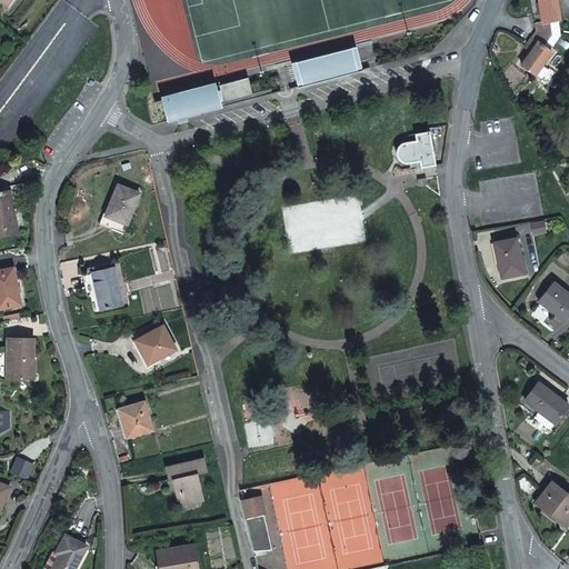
[(538,0),(541,21),(533,21),(536,32),(550,35),(549,20),(559,19),(555,0),(538,0)]
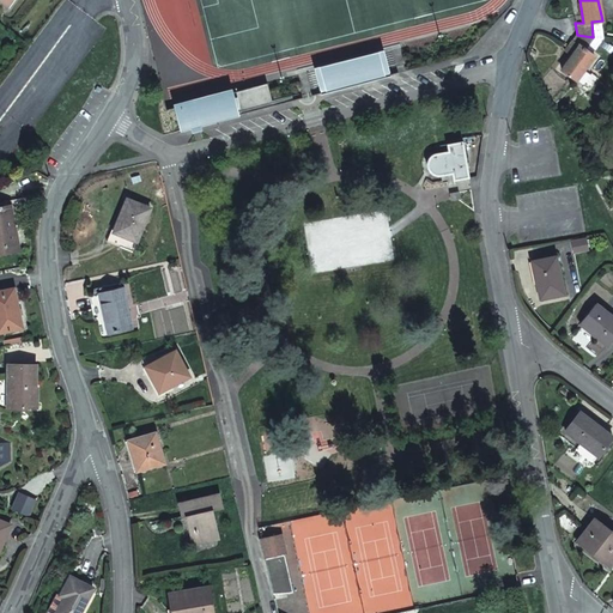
[(577,35),(572,42),(578,46),(563,71),(576,79),(594,55),(586,50),(593,37),(577,35)]
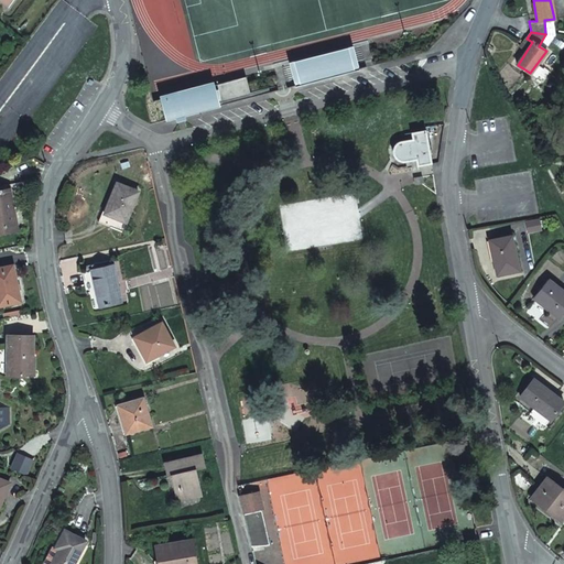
[(295,86),(359,69),(354,50),(290,66),(295,86)]
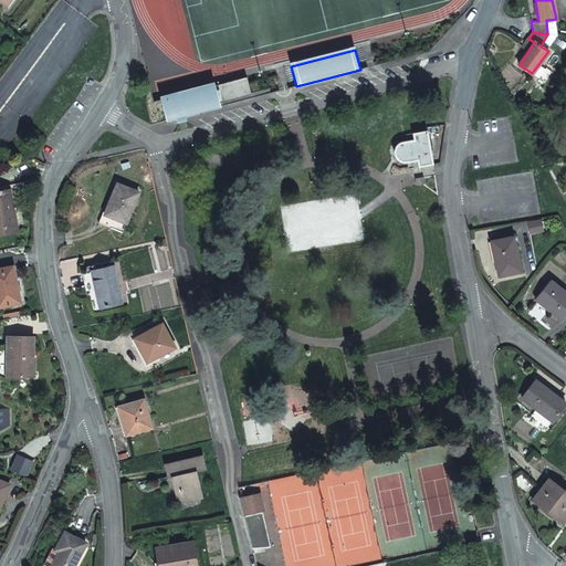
[(212,81),(160,94),(167,119),(252,97),(247,77),(215,86),(212,81)]
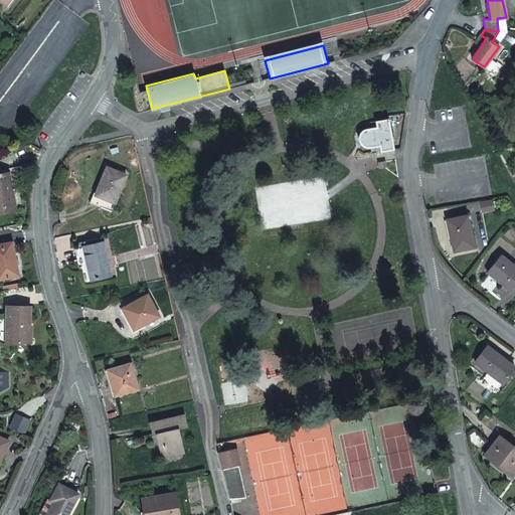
[(381,150),(394,148),(388,118),(379,120),(379,115),(369,117),(369,121),(366,122),(367,128),(363,129),(361,132),(359,135),(359,139),(361,142),(363,145),(367,147),(370,147),(379,145),(381,150)]
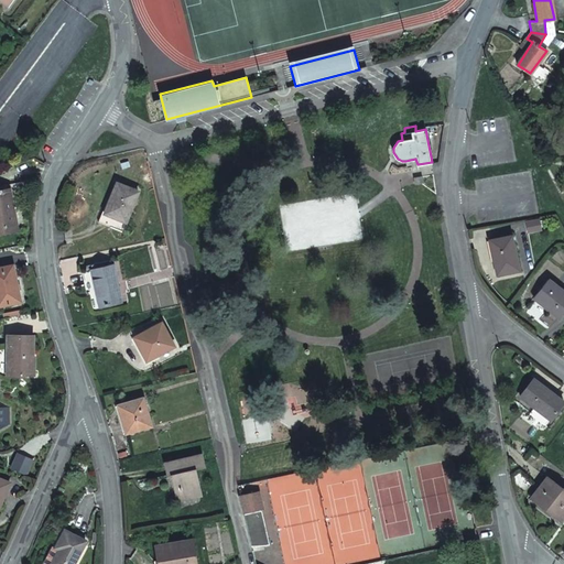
[(117,183),(106,213),(116,216),(112,227),(123,231),(138,191),(117,183)]
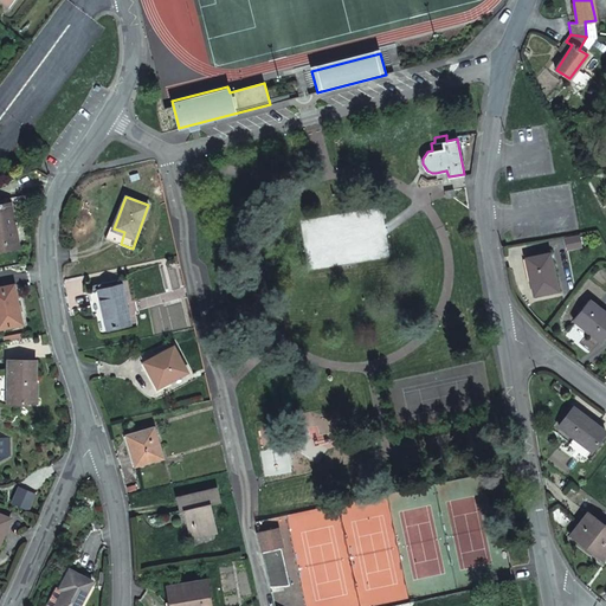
[(10,202),(0,204),(0,250),(19,246),(10,202)]
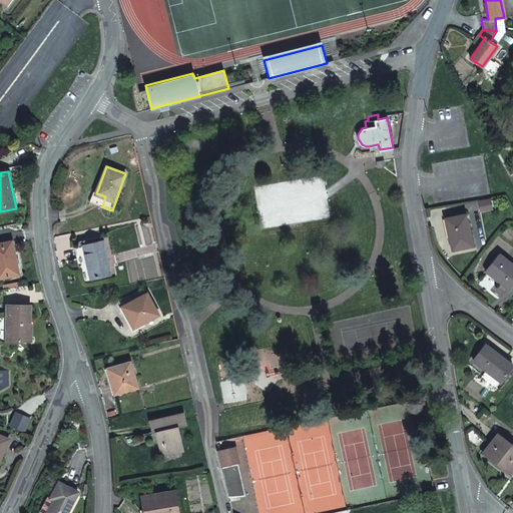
[(105,196),(96,193),(93,192),(89,202),(102,206),(105,196)]
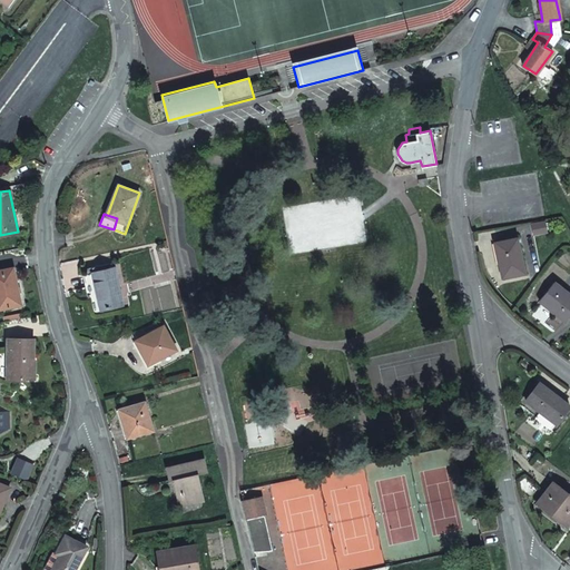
[(546,217),(532,220),(534,232),(548,228),(546,217)]
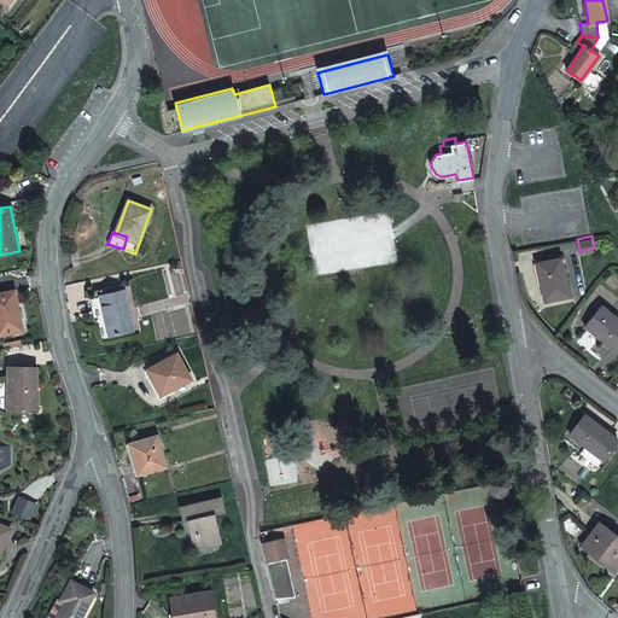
[(561,256),(536,262),(544,301),(570,295),(561,256)]
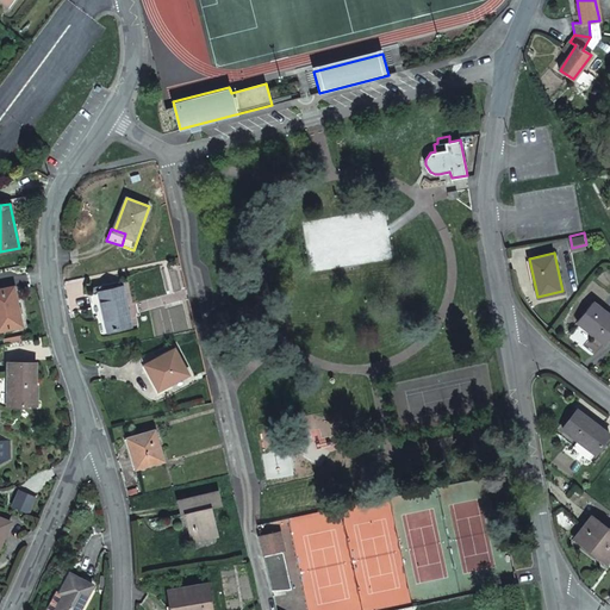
[(16,286),(0,288),(0,325),(1,330),(25,325),(16,286)]
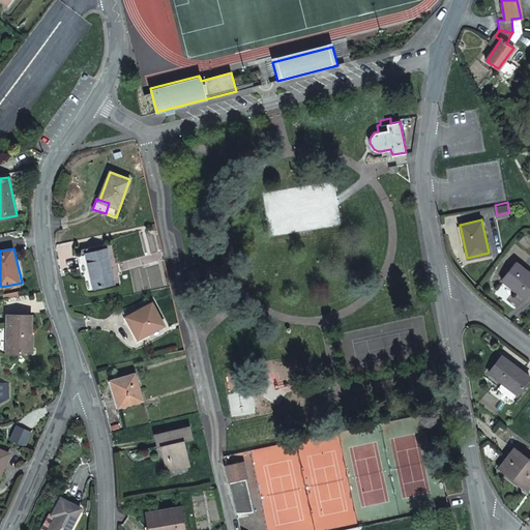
[(107,253),(80,259),(88,293),(116,286),(107,253)]
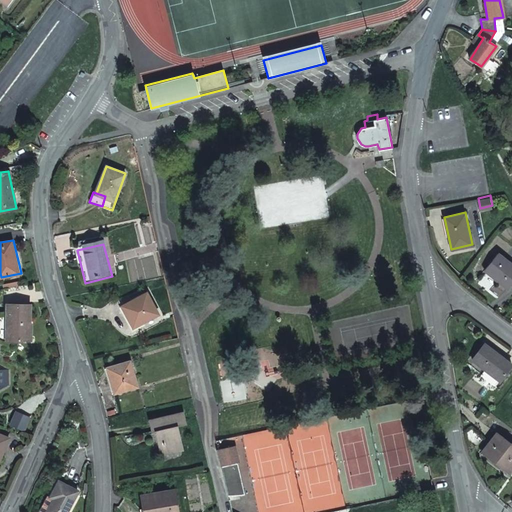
[(511,285),(511,261),(499,252),(486,269),(510,287),(511,285)]
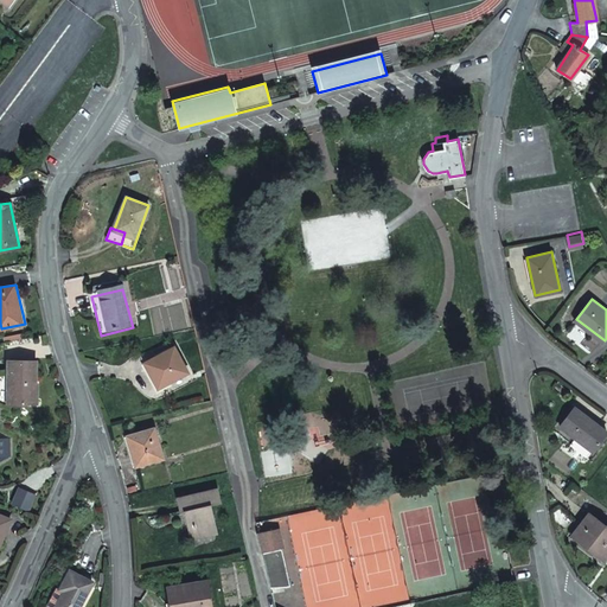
[(176,350),(145,365),(159,391),(189,376),(176,350)]
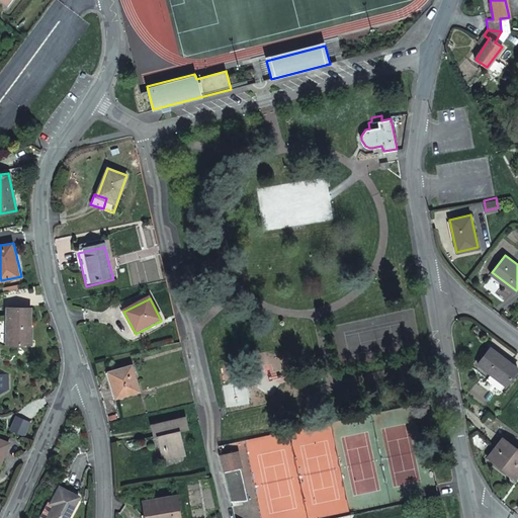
[(32,309),(10,308),(8,333),(10,333),(10,346),(22,347),(22,344),(32,345),(32,334),(31,333),(32,309)]
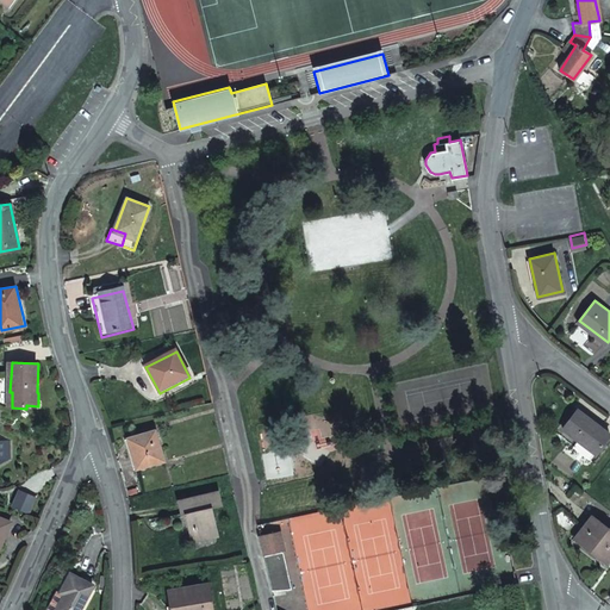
[(609,443),(609,433),(580,410),(565,429),(601,456),(609,443)]
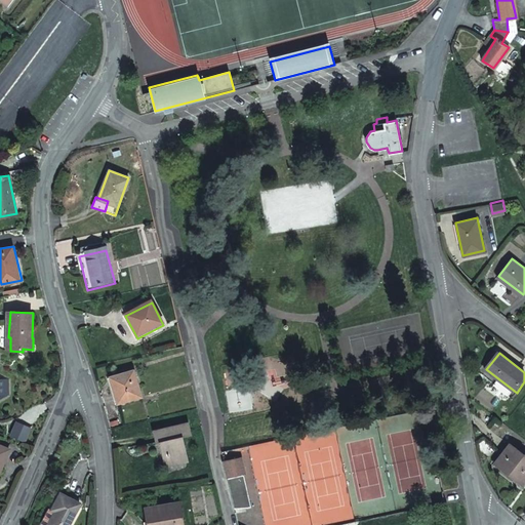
[(133,372),(110,380),(117,406),(142,399),(133,372)]
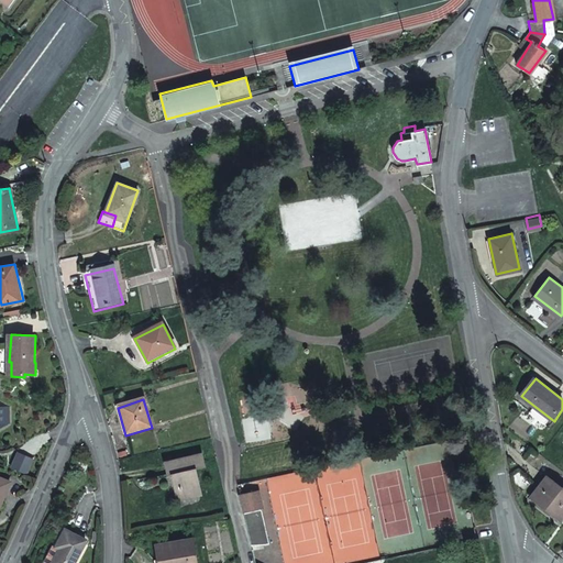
[(0,428),(10,423),(9,407),(0,403),(0,428)]
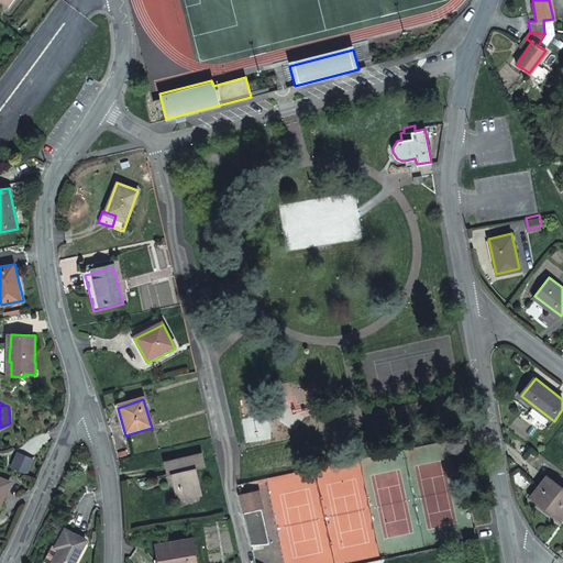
[(10,467),(26,475),(33,459),(18,452),(10,467)]
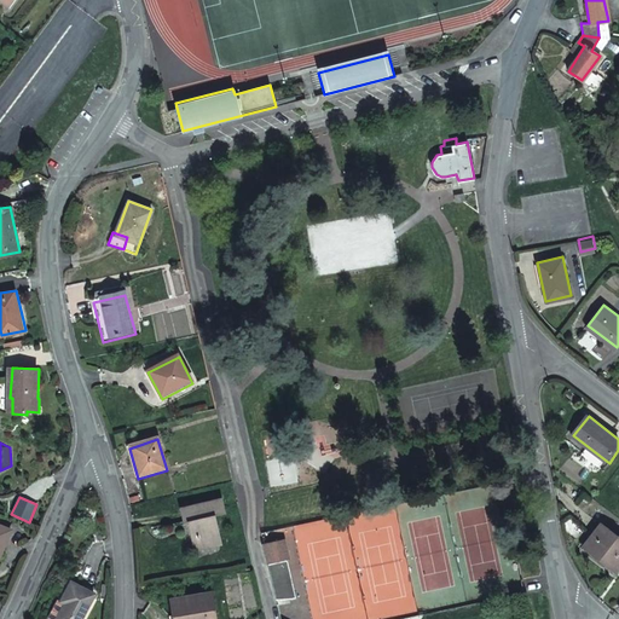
[(189,524),(192,539),(196,538),(200,550),(220,545),(214,518),(225,515),(221,502),(181,510),(185,524),(189,524)]
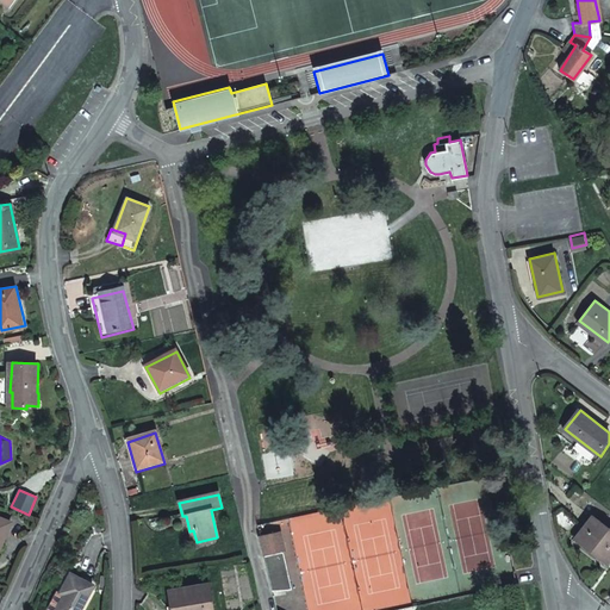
[(0,548),(11,523),(0,518),(0,548)]
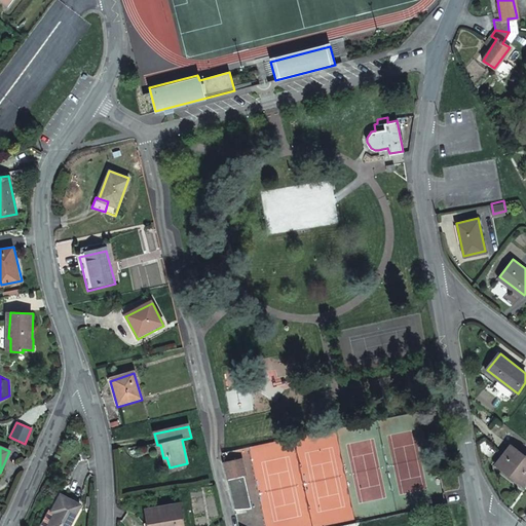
[(525,458),(514,449),(498,468),(525,489),(525,458)]
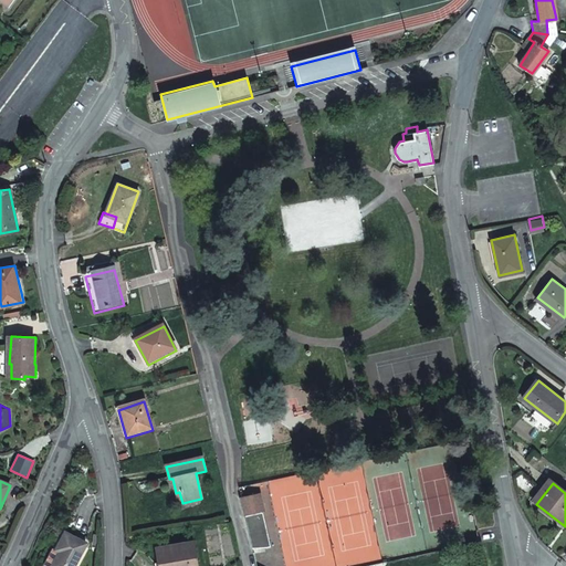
[(72,565),(85,543),(63,532),(54,549),(58,552),(56,554),(50,551),(43,564),(42,565),(72,565)]
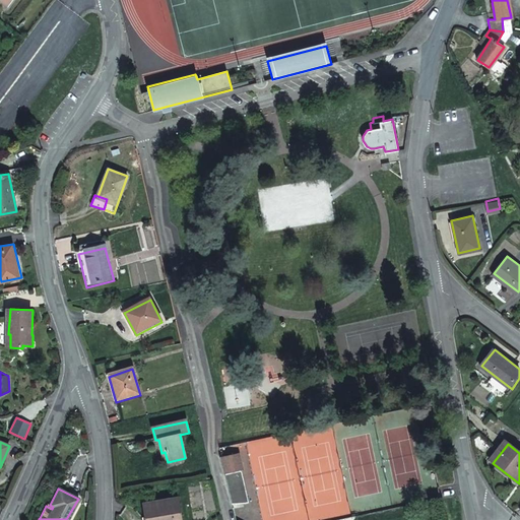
[(144,507),(146,519),(180,519),(177,501),(144,507)]
